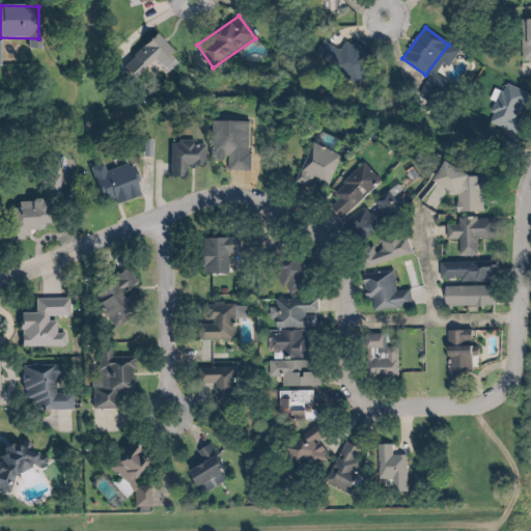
[(177,61),(152,34),(116,67),(129,80),(150,59),(164,74),(177,61)]
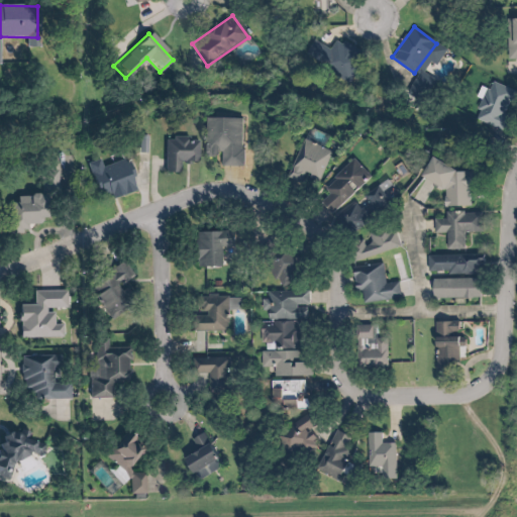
[(342,82),(360,54),(338,38),(330,52),(314,40),(304,56),(342,82)]
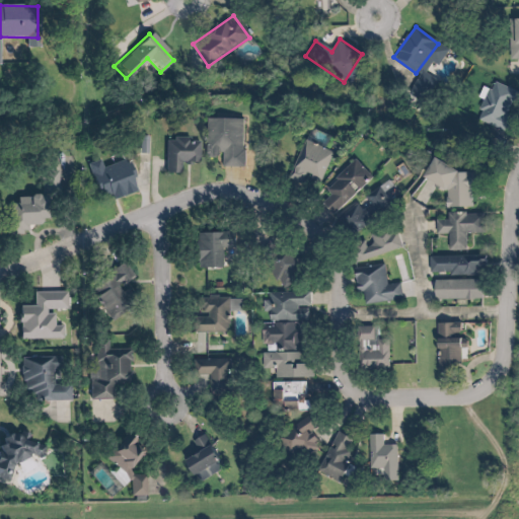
[(518,101),(518,92),(492,82),(476,121),(507,133),(518,101)]
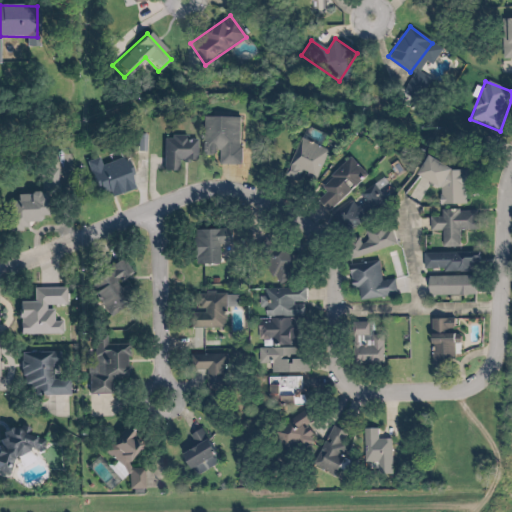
[(240,118),(203,118),(203,156),(219,156),(219,165),(240,165),(240,118)]
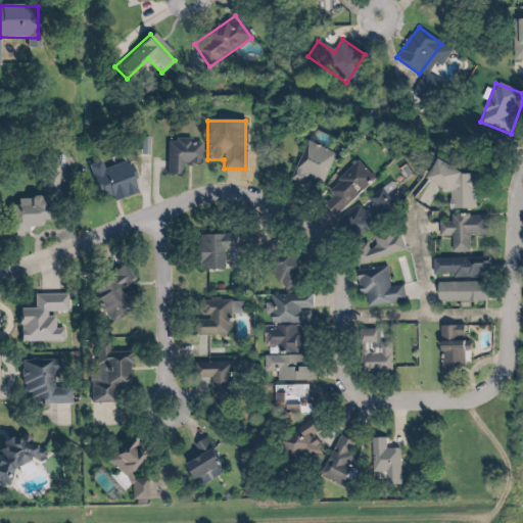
[(182,175),(182,164),(201,164),(201,141),(167,141),(167,175),(182,175)]
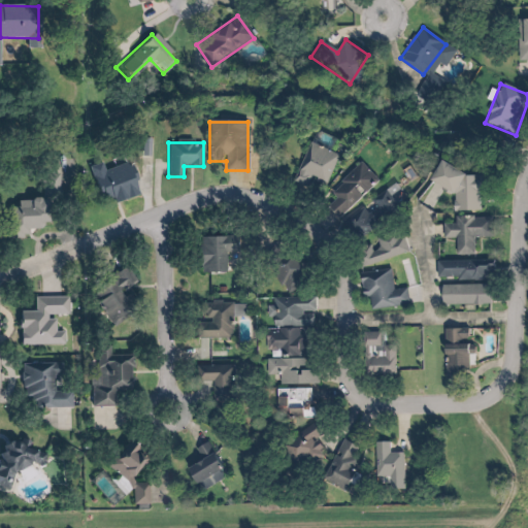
[(338,158),(310,144),(292,183),(305,189),(309,179),(325,187),(338,158)]
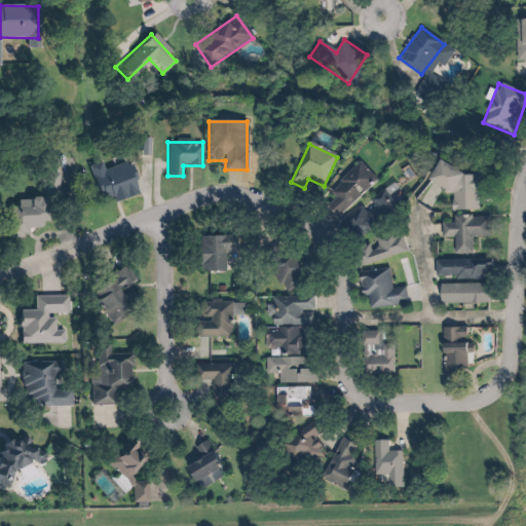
[(88,167),(101,207),(138,195),(127,162),(103,171),(101,163),(88,167)]
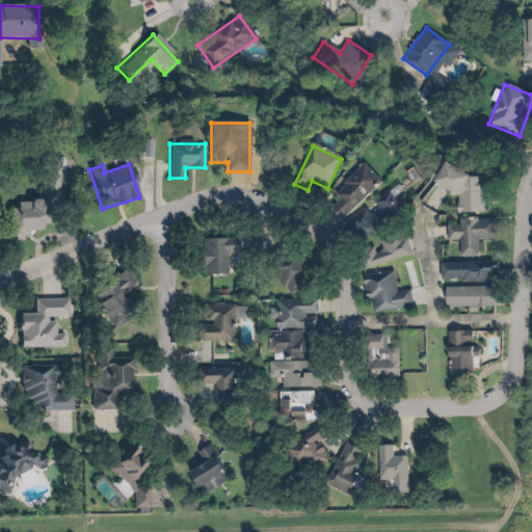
[(324,204),(342,222),(381,183),(364,164),(324,204)]
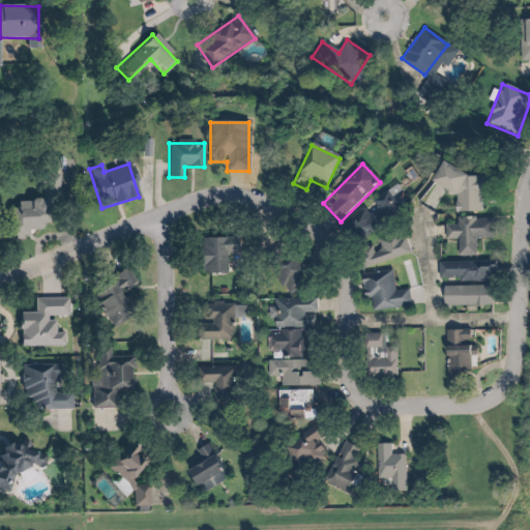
[(483,174),(434,173),(433,189),(454,190),(453,212),(482,213),(483,174)]
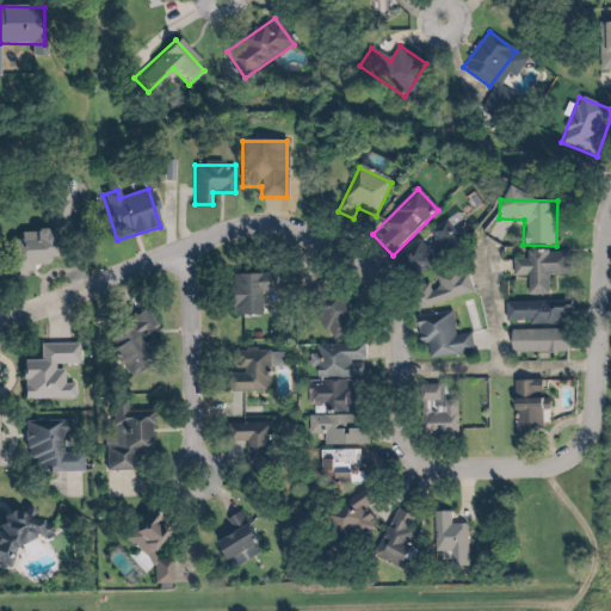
[(66,203),(45,204),(47,232),(11,234),(12,266),(69,264),(66,203)]
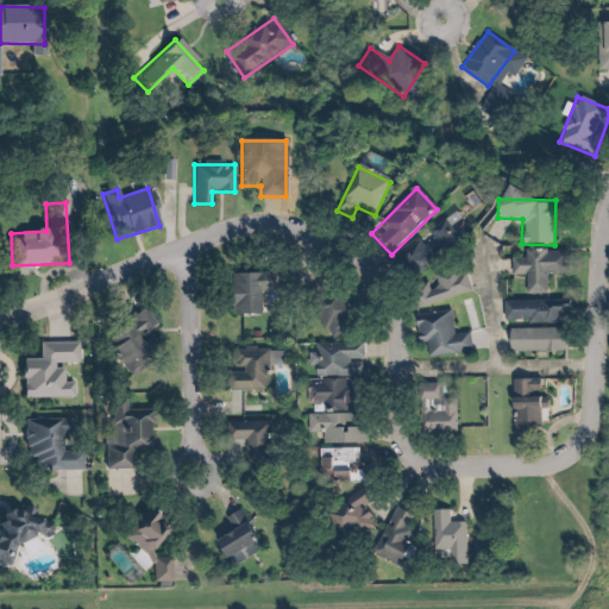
[(395,259),(409,281),(463,244),(446,220),(426,233),(428,236),(395,259)]
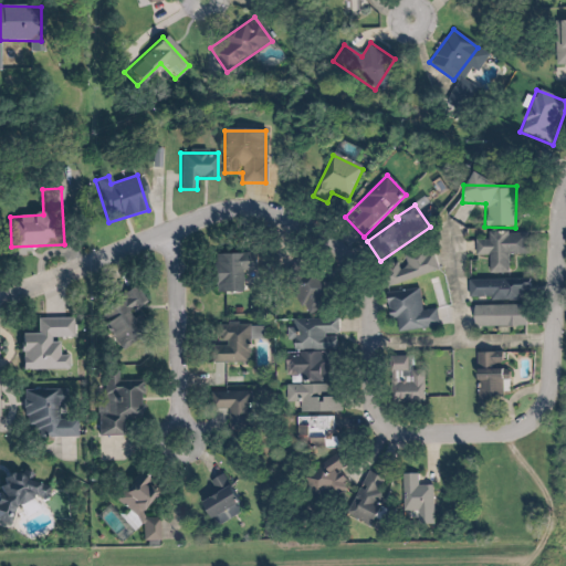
[(475,236),(475,257),(527,257),(527,236),(475,236)]
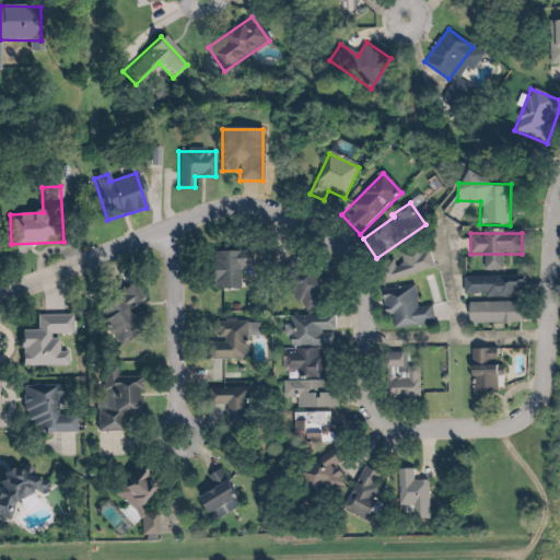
[(375,263),(382,284),(434,268),(428,246),(375,263)]
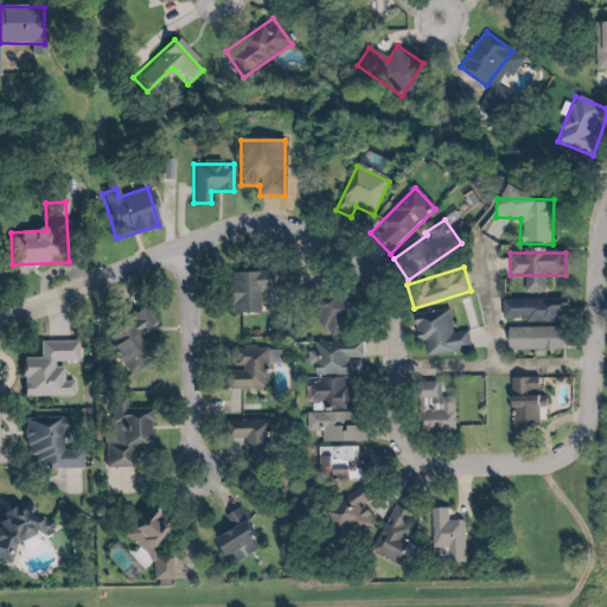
[(228,315),(261,315),(260,292),(275,292),(275,273),(228,273),(228,315)]
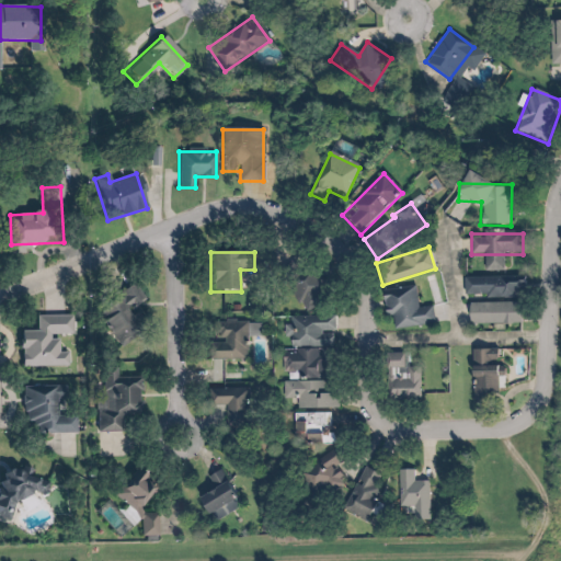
[(320,309),(327,278),(301,273),(295,304),(320,309)]
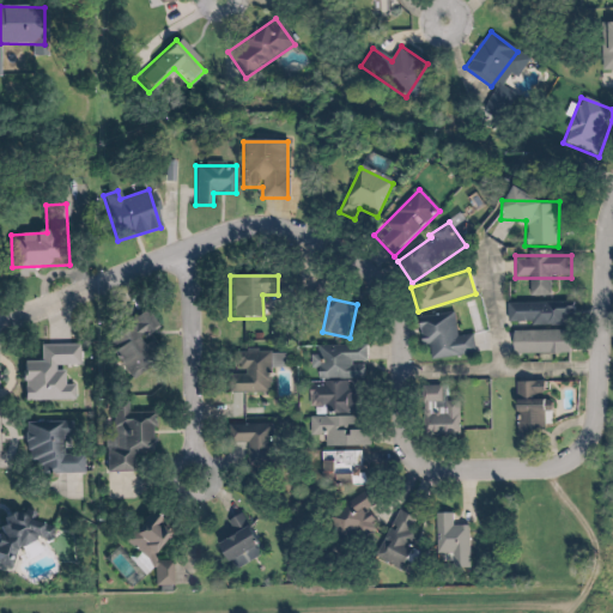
[(507,326),(569,325),(569,304),(507,305),(507,326)]
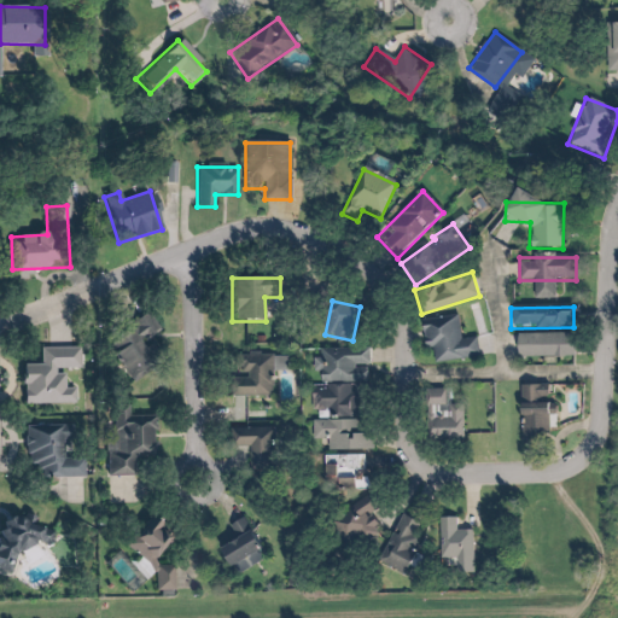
[(164,362),(150,342),(161,333),(145,312),(101,342),(132,385),(164,362)]
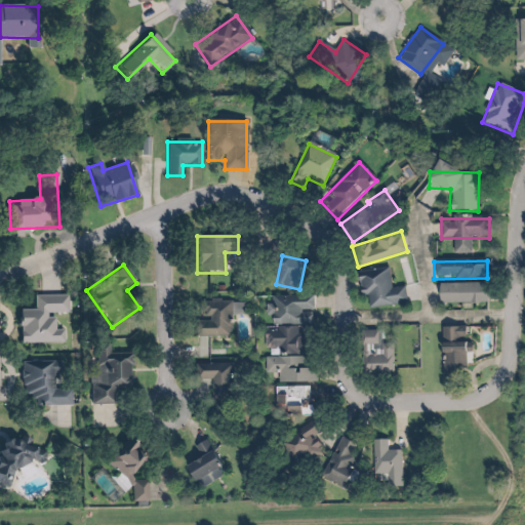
[(407,304),(404,287),(392,288),(389,269),(360,273),(365,310),(407,304)]
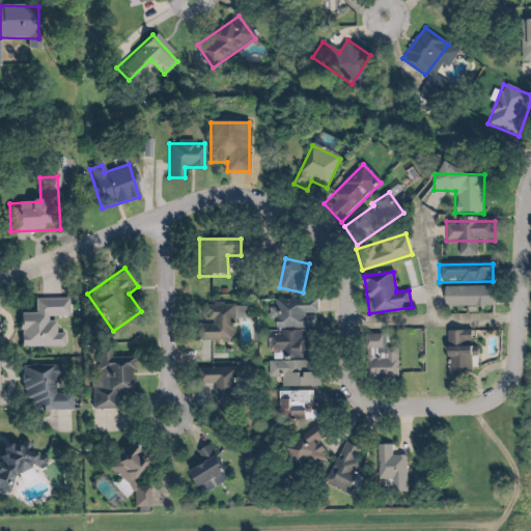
[(492,287),(443,288),(443,308),(492,307),(492,287)]
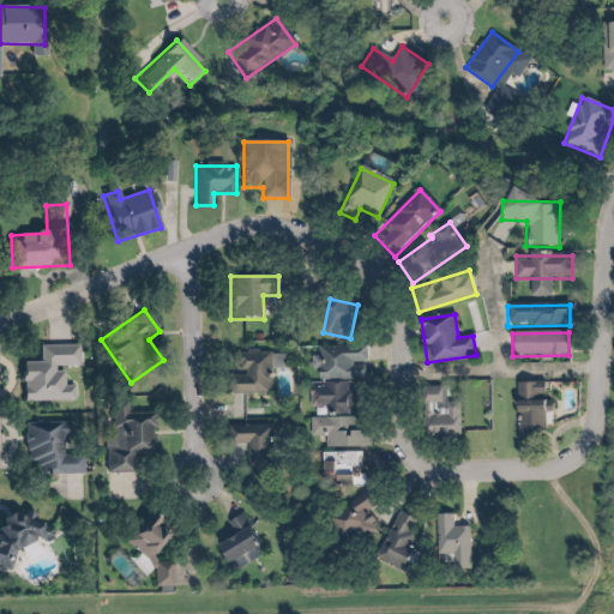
[(76,402),(74,386),(64,387),(64,368),(79,368),(79,347),(40,347),(40,362),(20,363),(22,403),(76,402)]
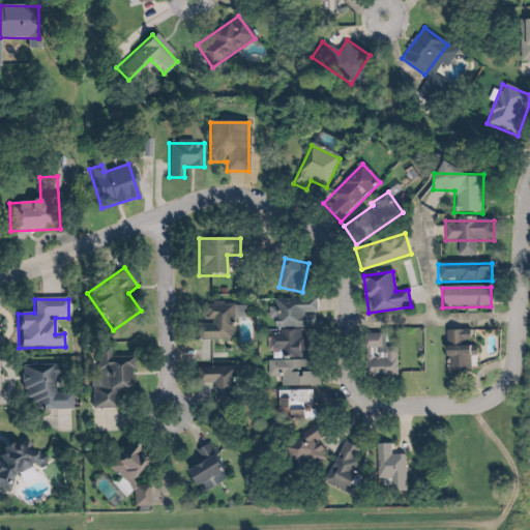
[(301,356),(301,331),(316,331),(316,300),(274,299),(274,330),(267,330),(267,356),(301,356)]
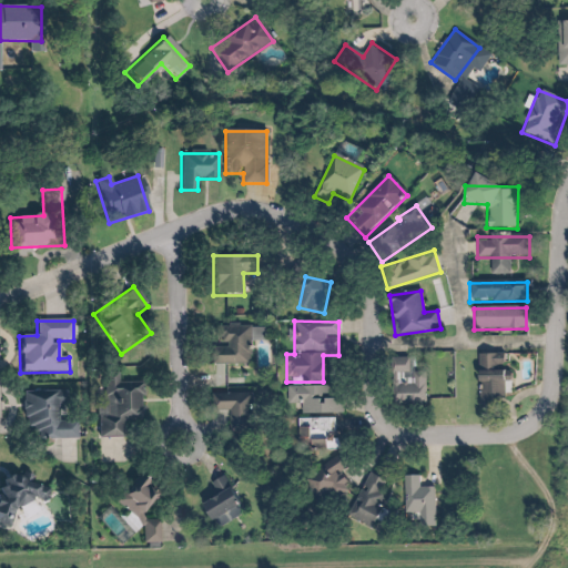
[(263,326),(212,325),(212,365),(251,365),(251,341),(263,341),(263,326)]
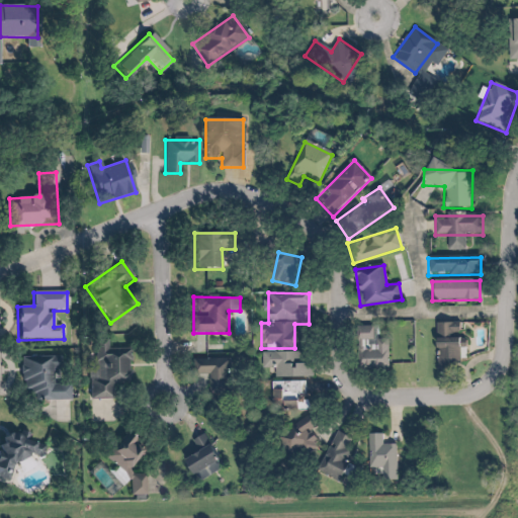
[(435,323),(434,374),(458,374),(458,323),(435,323)]
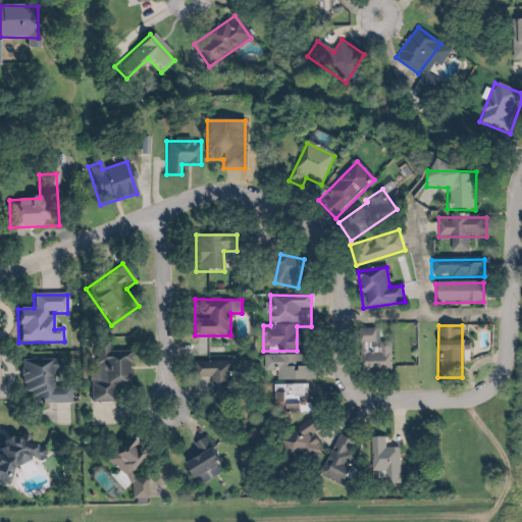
[(364,331),(364,373),(390,373),(390,331),(364,331)]
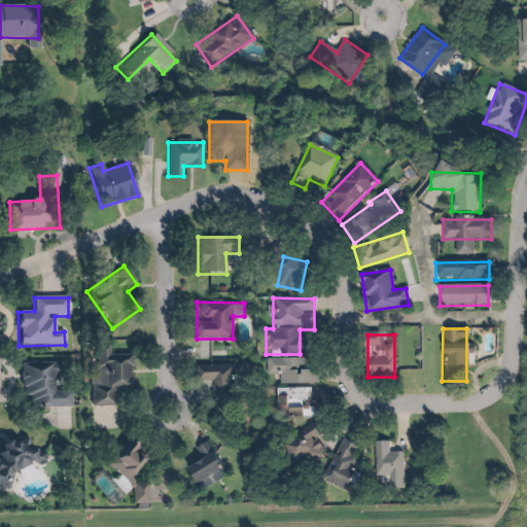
[(109,354),(109,347),(92,346),(91,406),(114,407),(114,391),(132,391),(133,355),(109,354)]
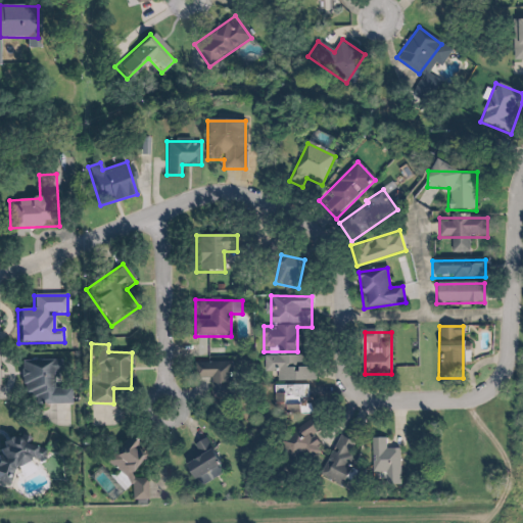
[(264,374),(276,374),(276,381),(315,381),(315,357),(264,357),(264,374)]
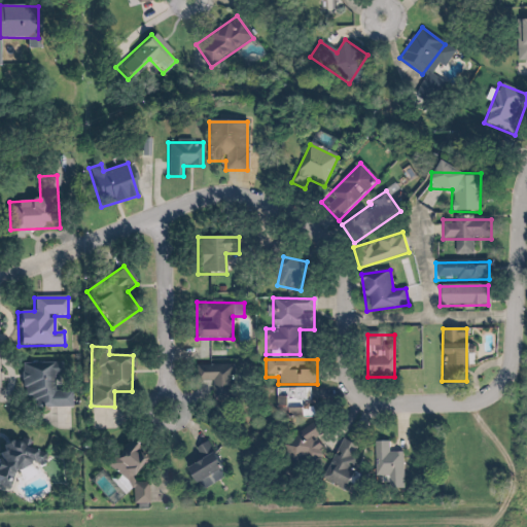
[(31,408),(72,408),(71,390),(55,390),(55,377),(61,376),(61,363),(21,363),(21,399),(31,399),(31,408)]
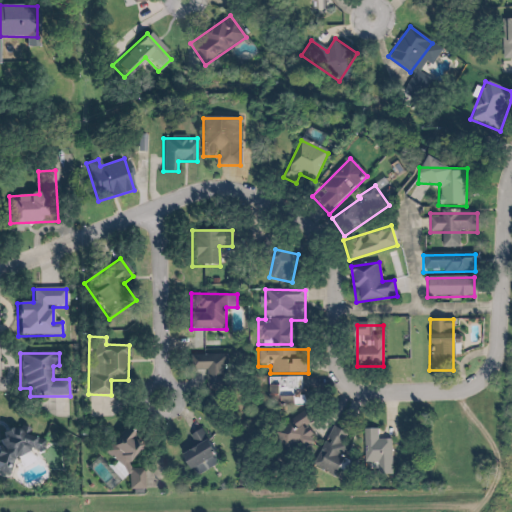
[(228,390),(228,355),(190,356),(191,370),(207,370),(207,390),(228,390)]
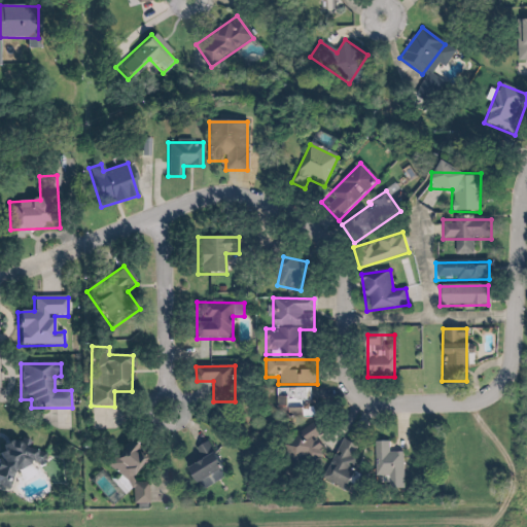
[(311,419),(311,389),(276,389),(276,419),(311,419)]
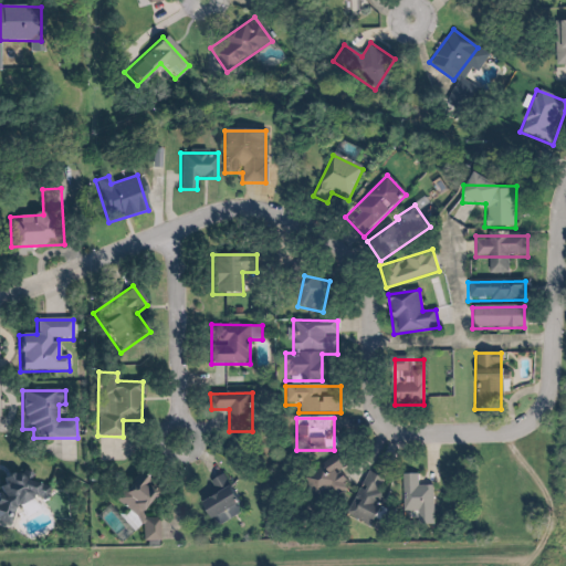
[(306,471),(317,501),(350,490),(339,460),(306,471)]
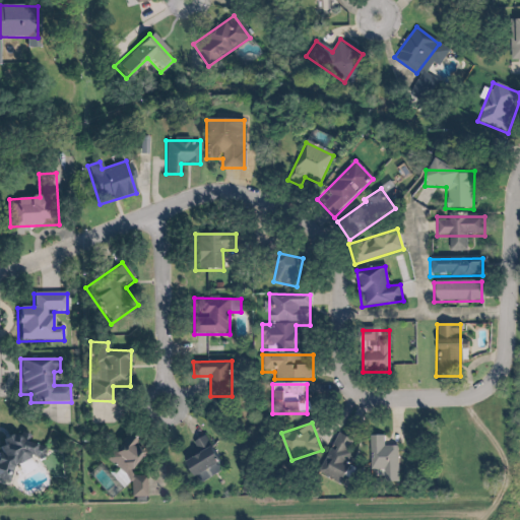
[(319,472),(339,482),(353,455),(347,452),(353,442),(338,434),(319,472)]
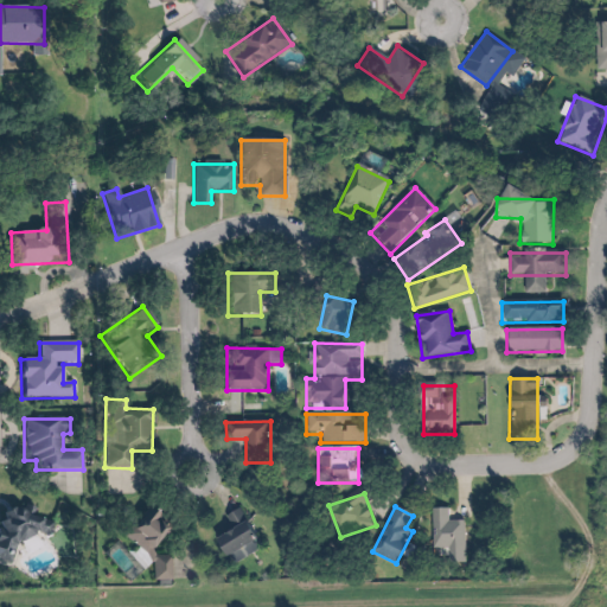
[(240,509),(224,517),(231,530),(212,541),(228,568),(262,549),(240,509)]
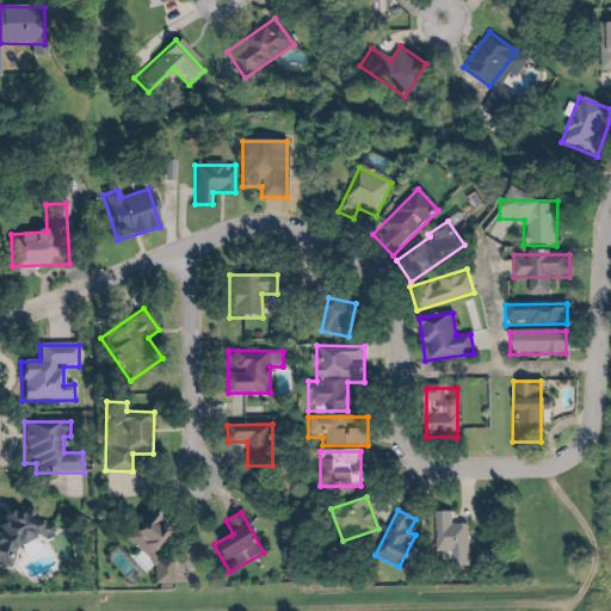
[(436,554),(443,554),(443,566),(468,566),(468,526),(451,526),(451,513),(436,513),(436,554)]
